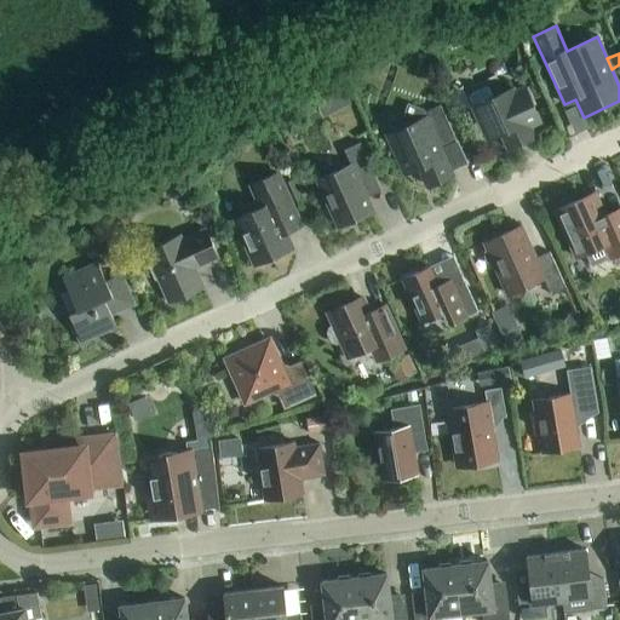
[(469,99),(488,141),(503,135),(509,150),(535,139),(529,127),(540,122),(526,89),(515,95),(512,90),(493,98),(488,90),(482,90),(471,95),(469,99)]
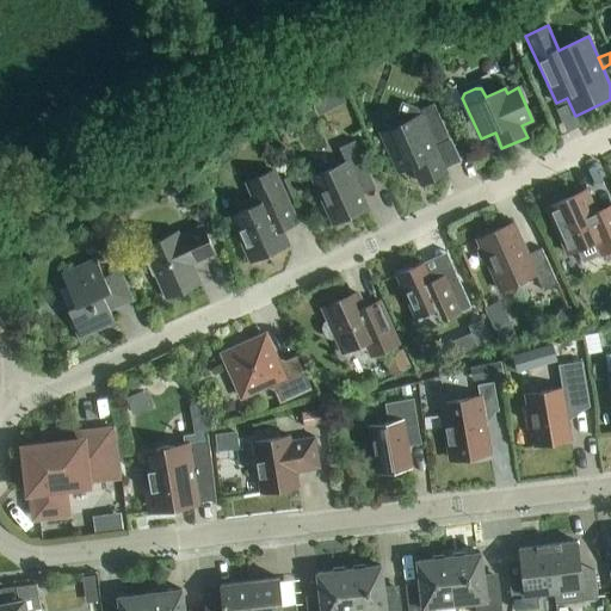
[(382,134),(400,172),(413,166),(421,185),(446,173),(436,148),(450,141),(434,105),(418,112),(417,109),(402,104),(397,118),(400,125),(382,134)]
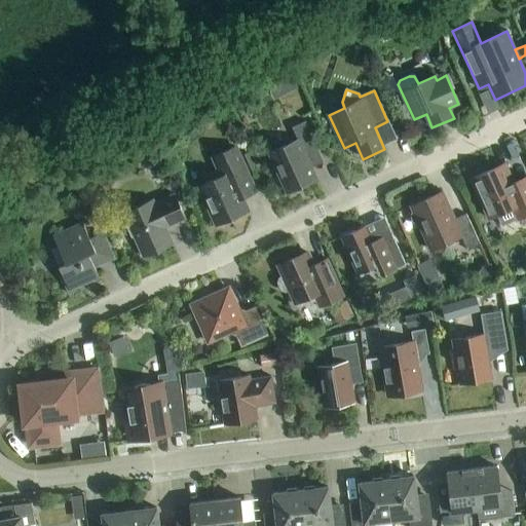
[(298,141),(269,153),(287,193),(316,180),(304,151),(316,146),(305,122),(292,127),(298,141)]
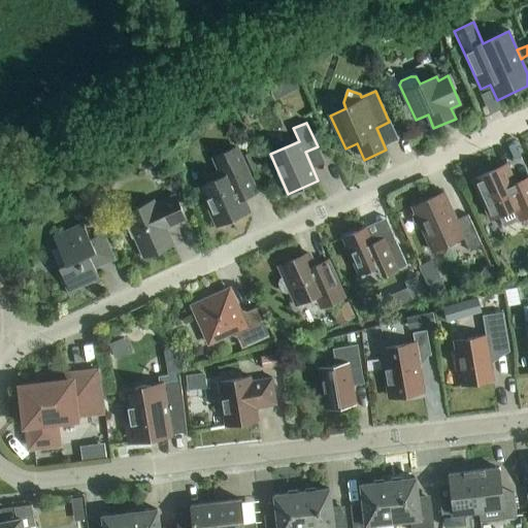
[(222,170),(216,174),(212,179),(213,182),(200,188),(218,226),(249,211),(242,199),(257,193),(236,149),(219,156),(218,160),(222,170)]
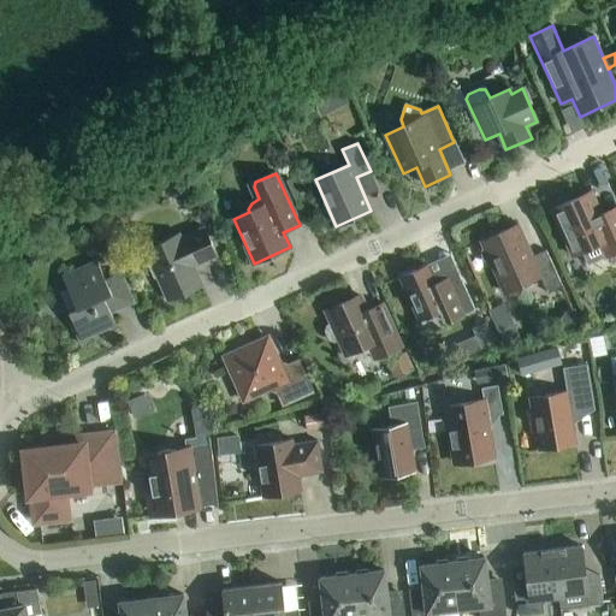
[(615,253),(615,207),(600,214),(591,193),(551,211),(573,256),(582,253),(588,266),(606,258),(615,253)]
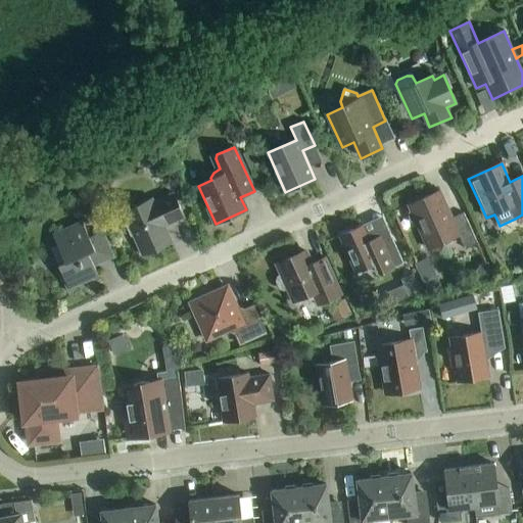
[(107,191),(114,182),(103,173),(96,182),(107,191)]
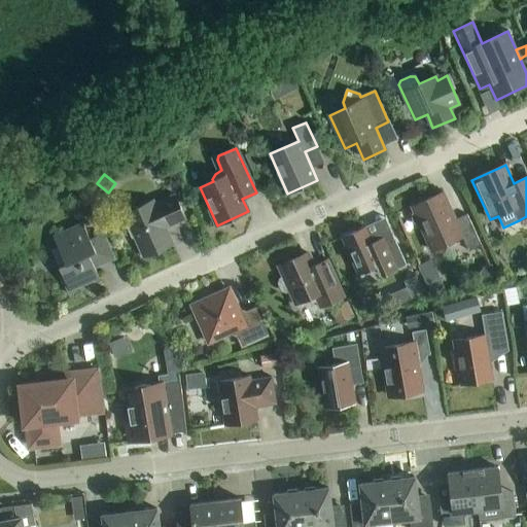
[(90,208),(95,194),(82,189),(77,204),(90,208)]
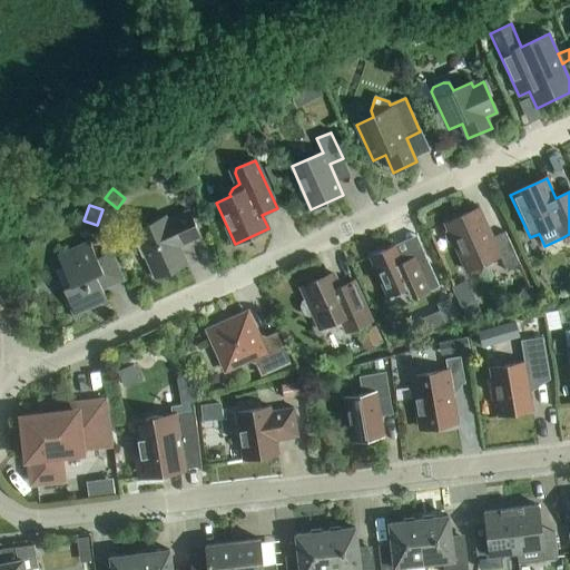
[(449,229),(446,233),(446,237),(448,241),(451,244),(455,245),(468,272),(500,256),(507,272),(521,266),(505,233),(492,238),(479,208),(445,224),(449,229)]
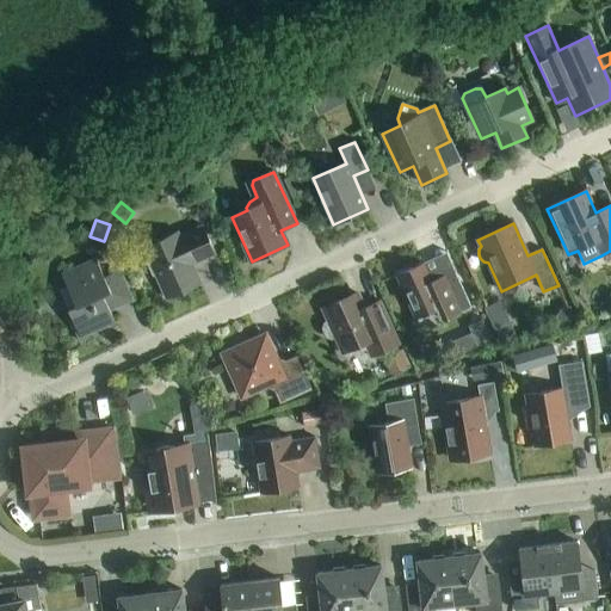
[(149,261),(147,263),(153,277),(156,276),(167,300),(202,284),(192,265),(216,254),(203,226),(180,236),(178,233),(143,248),(149,261)]
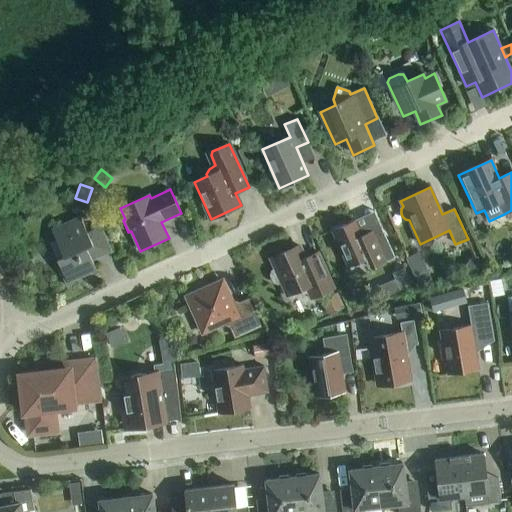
[(65,277),(63,278),(67,287),(79,281),(78,278),(97,270),(92,260),(111,252),(99,227),(87,232),(81,217),(52,230),(64,257),(58,259),(65,277)]
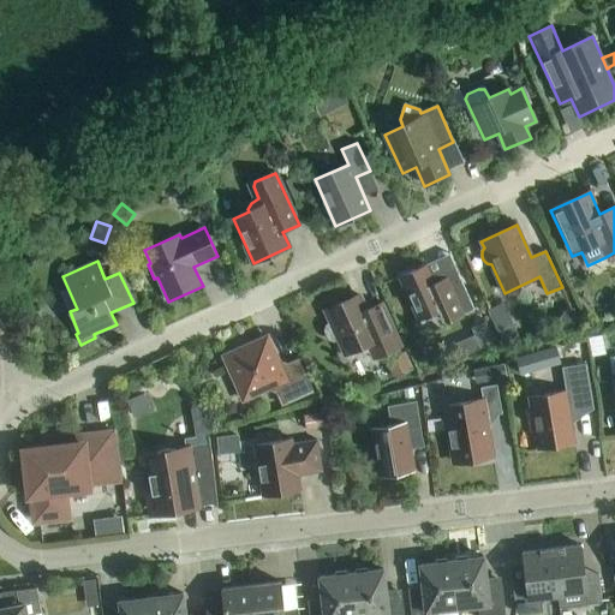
[(400,278),(419,321),(440,311),(446,323),(475,310),(459,275),(445,281),(441,274),(431,278),(427,266),(400,278)]
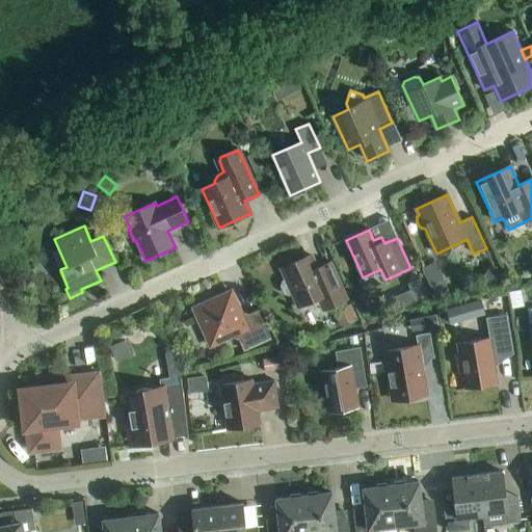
[(282,286),(285,294),(289,295),(293,293),(299,307),(311,301),(312,306),(316,307),(320,304),(322,311),(346,300),(329,263),(317,269),(311,256),(282,269),(287,281),(283,282),(282,286)]
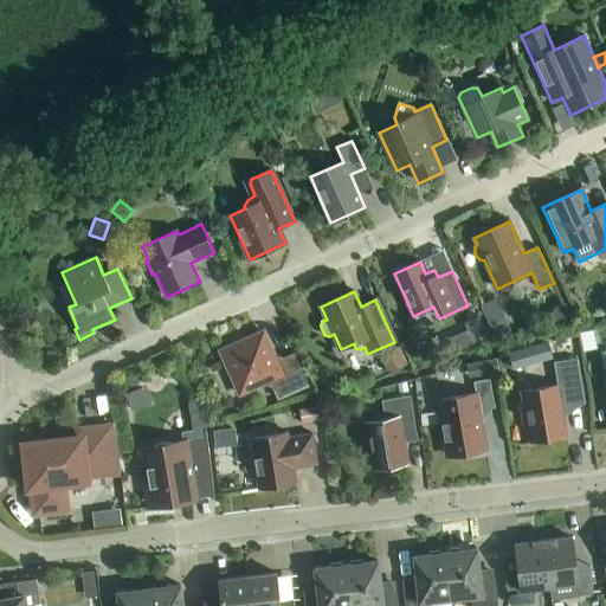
[(478,318),(464,324),(468,331),(474,345),(487,337),(478,318)]
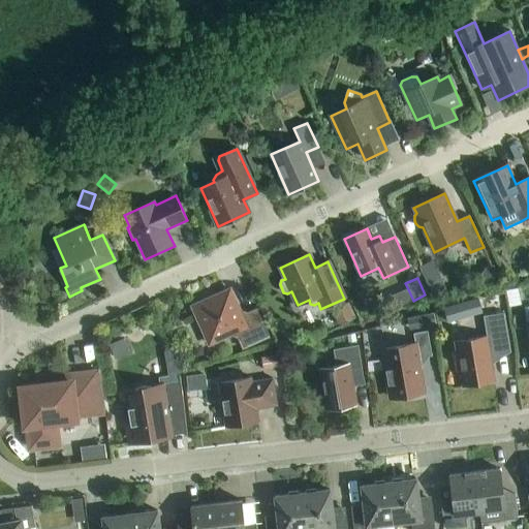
[(256,310),(256,311),(243,317),(230,290),(192,307),(210,344),(230,336),(239,339),(243,349),(270,337),(257,310),(256,310)]
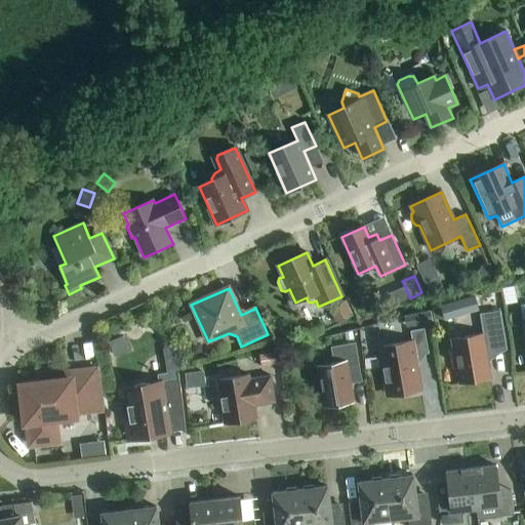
[(340,319),(356,312),(350,298),(334,306),(340,319)]
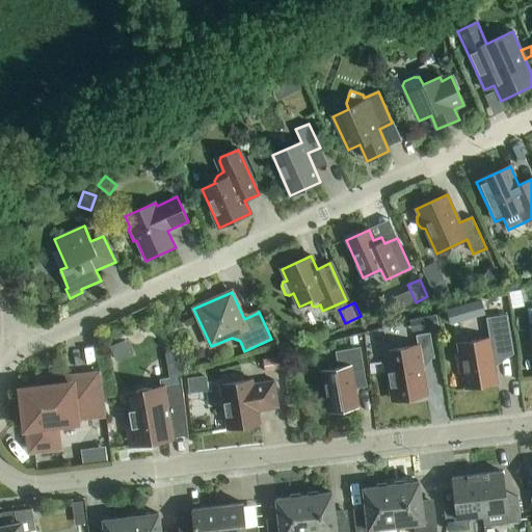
[(457,344),(464,389),(498,383),(491,351),(512,348),(507,315),(486,318),(489,339),(457,344)]
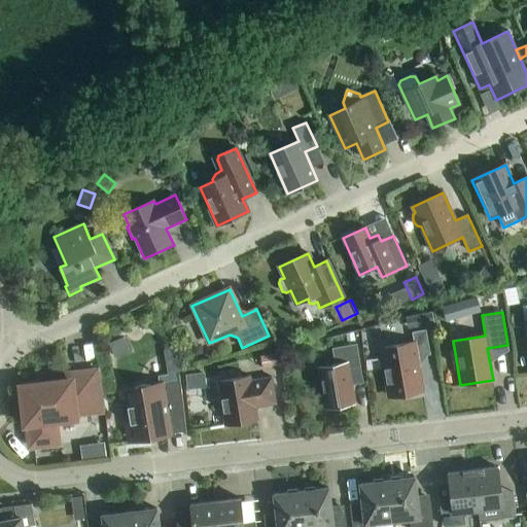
[(415,318),(417,326),(429,324),(427,315),(415,318)]
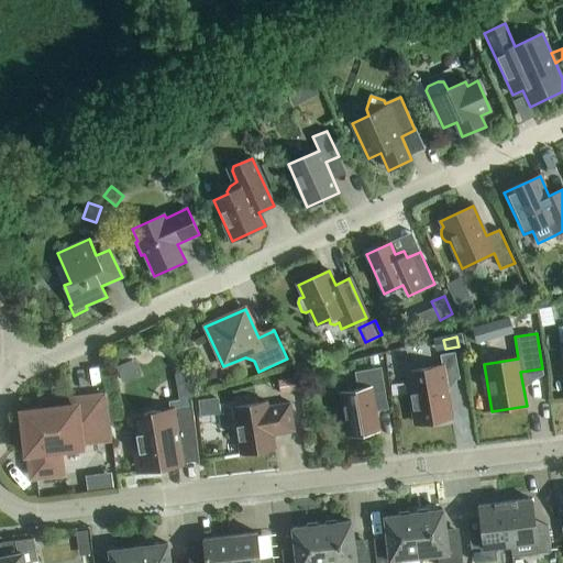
[(442,366),(406,372),(411,405),(415,405),(418,424),(450,419),(445,399),(449,398),(448,393),(446,382),(460,379),(455,353),(440,355),(442,366)]
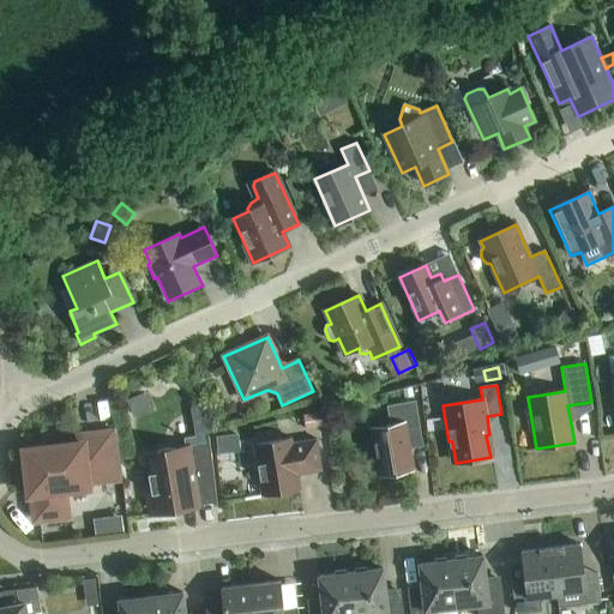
[(151,410),(144,393),(127,401),(133,417),(151,410)]
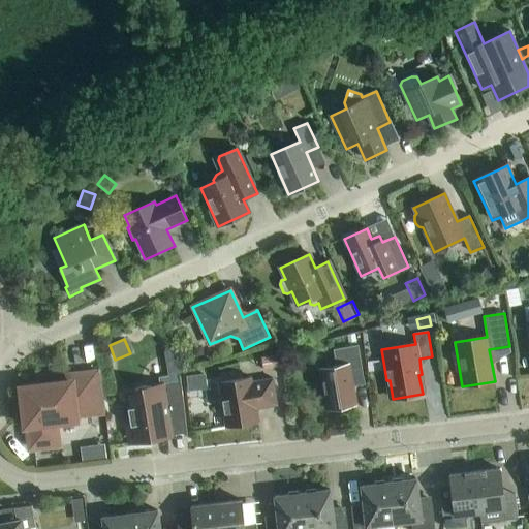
[(320,369),(328,409),(355,405),(350,379),(364,377),(359,346),(334,350),(337,366),(320,369)]
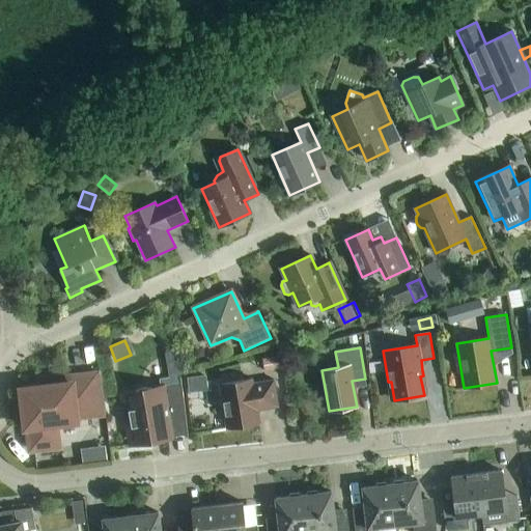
[(184,374),(174,352),(164,353),(169,378),(184,374)]
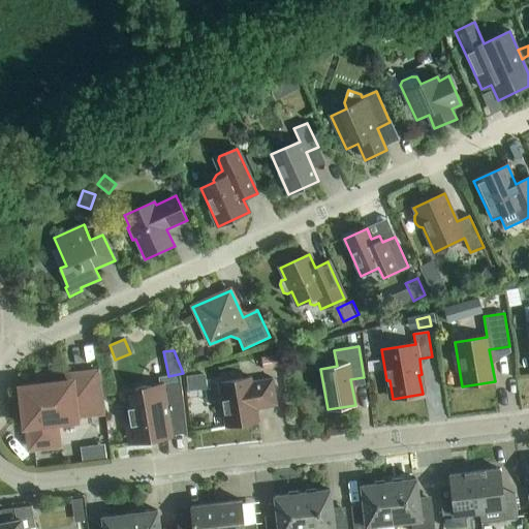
[(261,359),(263,371),(281,369),(278,355),(261,359)]
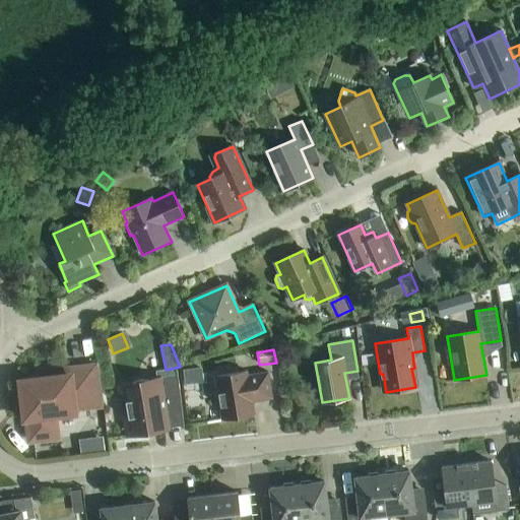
[(75,408),(100,405),(94,367),(69,370),(70,375),(24,381),(20,385),(24,419),(27,419),(29,437),(34,441),(52,439),(49,416),(75,413),(75,408)]
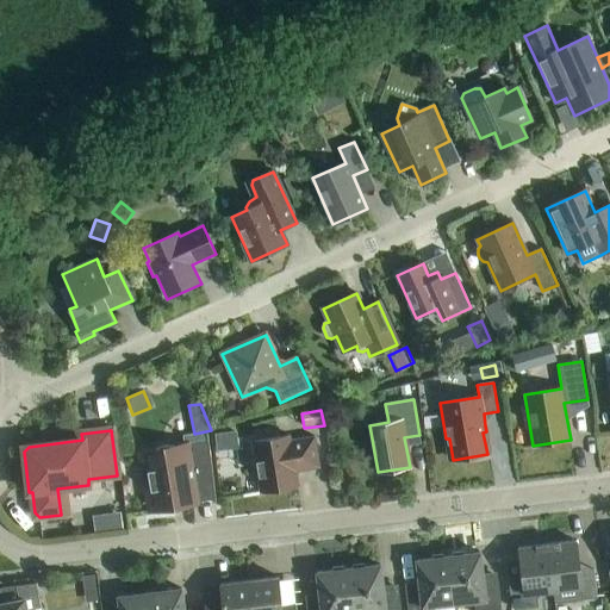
[(238,449),(237,431),(216,434),(217,452),(238,449)]
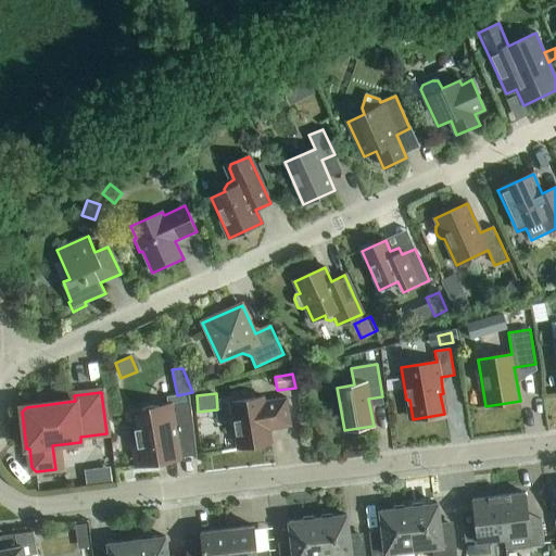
[(177,458),(175,446),(194,443),(190,394),(188,394),(189,405),(168,408),(168,406),(160,407),(154,407),(150,406),(146,408),(141,411),(133,413),(134,422),(134,427),(133,432),(134,437),(134,441),(136,446),(137,451),(140,455),(141,465),(150,464),(154,465),(160,465),(164,463),(167,460),(177,458)]
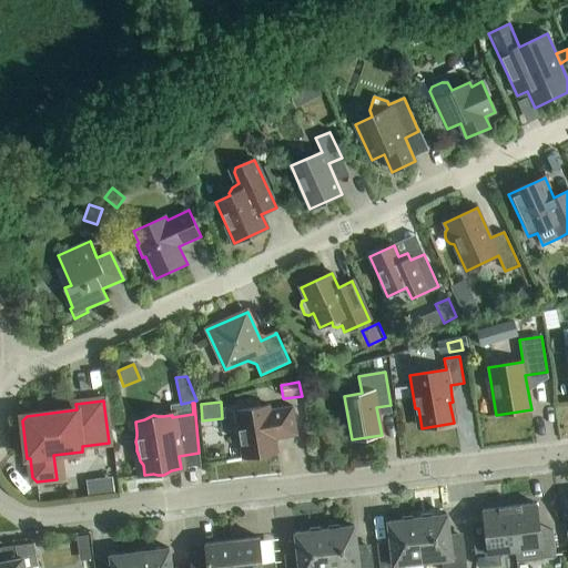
[(276,439),(298,436),(293,407),(271,411),(270,406),(234,412),(242,458),(277,453),(276,439)]
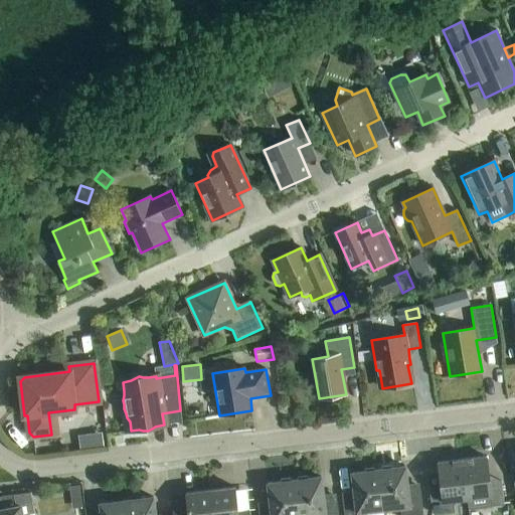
[(486,457),(463,460),(467,500),(481,498),(482,508),(504,505),(501,482),(489,483),(486,457)]
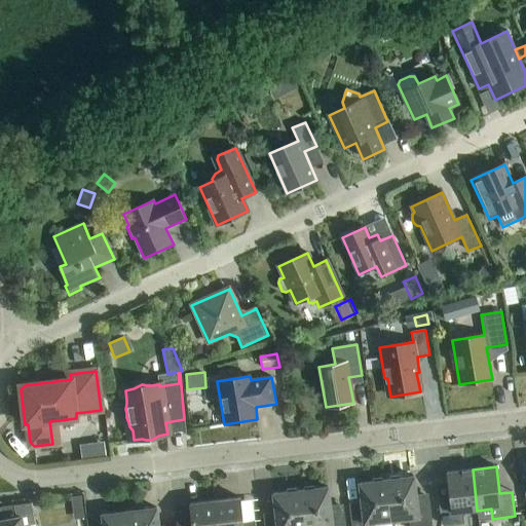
[(477,511),(473,470),(448,473),(451,499),(439,500),(442,525),(464,522),(463,512),(477,511)]
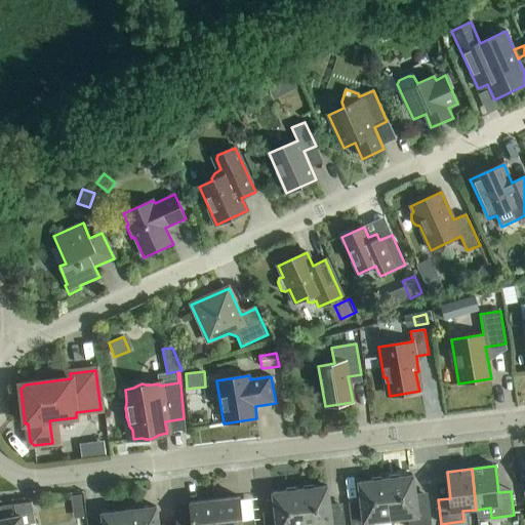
[(413,476),(386,479),(391,520),(408,518),(409,524),(431,524),(428,496),(416,498),(413,476)]
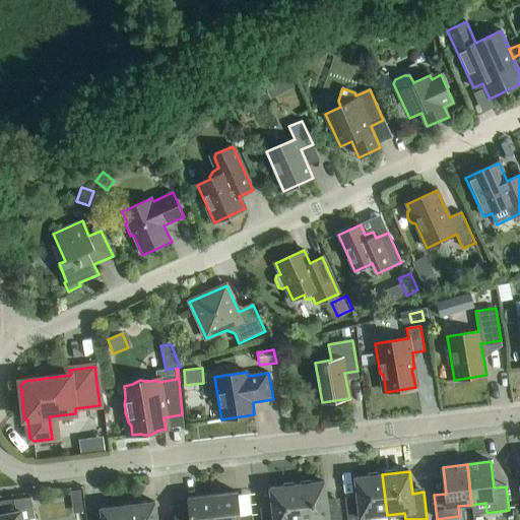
[(387,519),(387,515),(382,474),(355,478),(358,500),(345,502),(347,519),(387,519)]
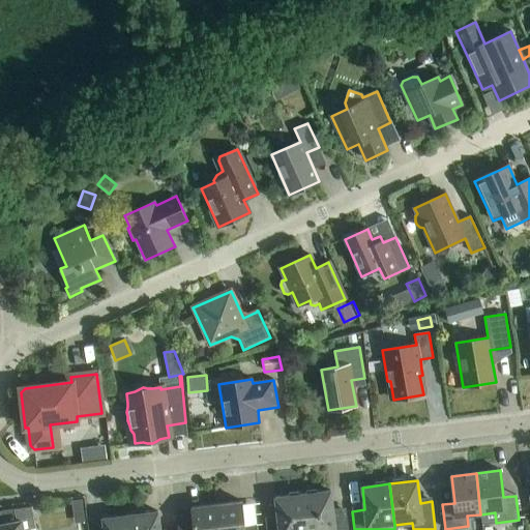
[(330,491),(303,495),(307,529),(348,529),(347,512),(333,513),(330,491)]
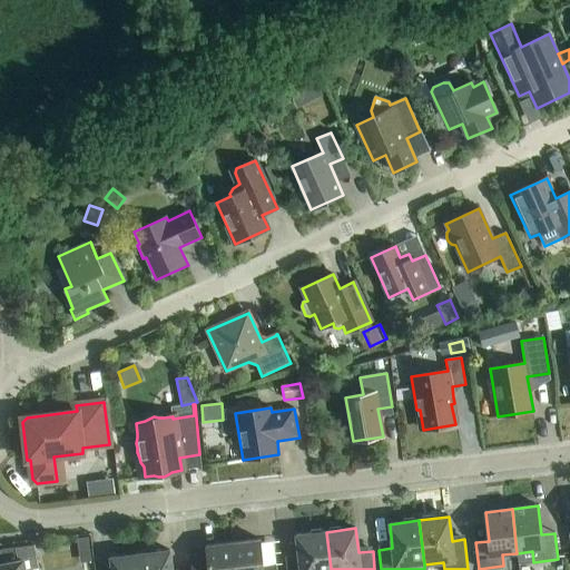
[(331,569),(326,532),(296,536),(300,560),(286,561),(286,569),(331,569)]
